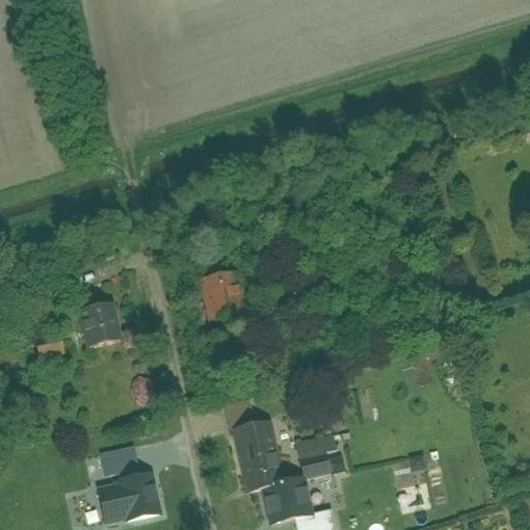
[(238,269),(197,279),(207,318),(247,309),(238,269)]
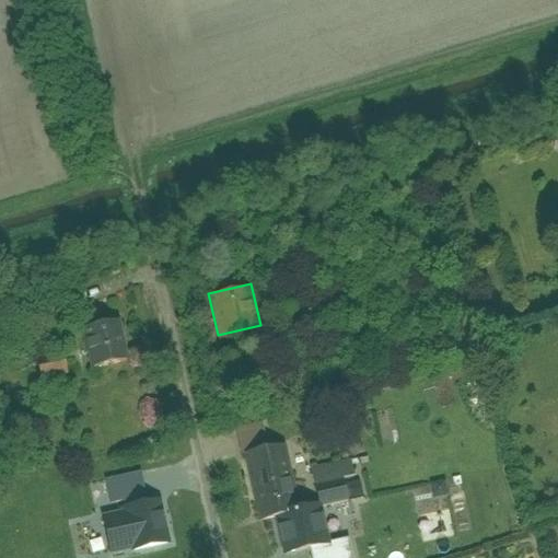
[(128,355),(119,316),(83,324),(92,363),(128,355)]
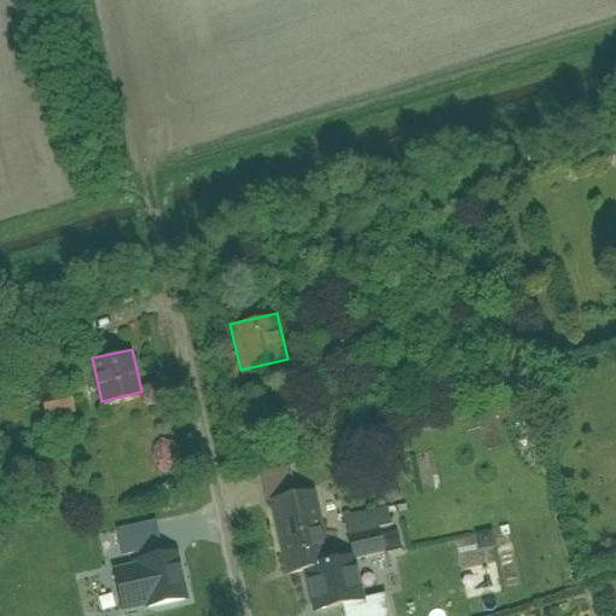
[(70,385),(41,393),(47,416),(75,410),(70,385)]
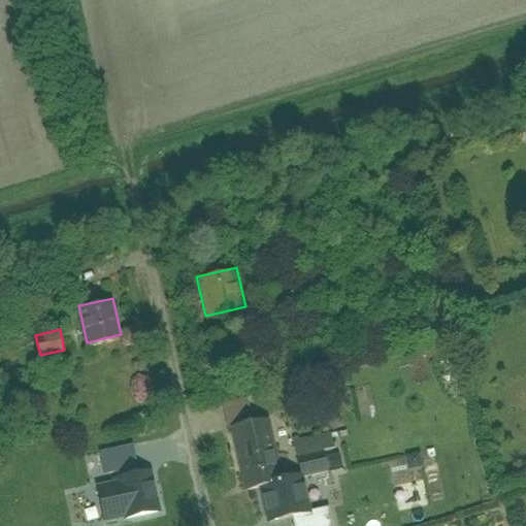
[(273,415),(254,420),(248,396),(224,401),(243,488),(258,485),(266,520),(292,514),(295,525),(335,525),(329,502),(310,507),(302,473),(288,478),(273,415)]
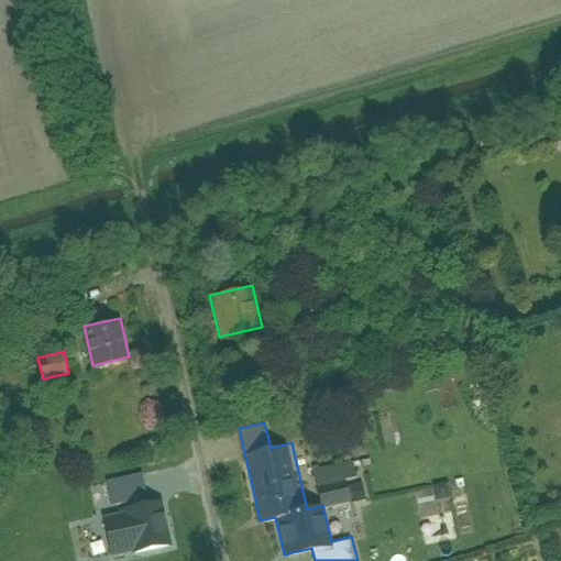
[(352,459),(314,469),(322,504),(350,496),(345,477),(356,475),(352,459)]
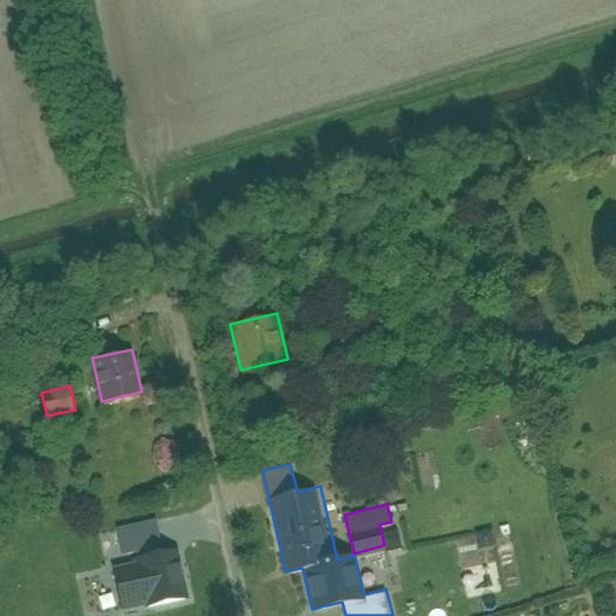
[(187,593),(176,550),(134,559),(145,604),(187,593)]
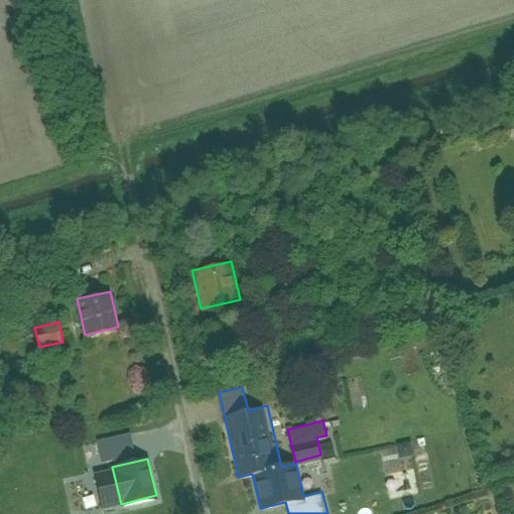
[(71,492),(76,512),(99,507),(94,486),(71,492)]
